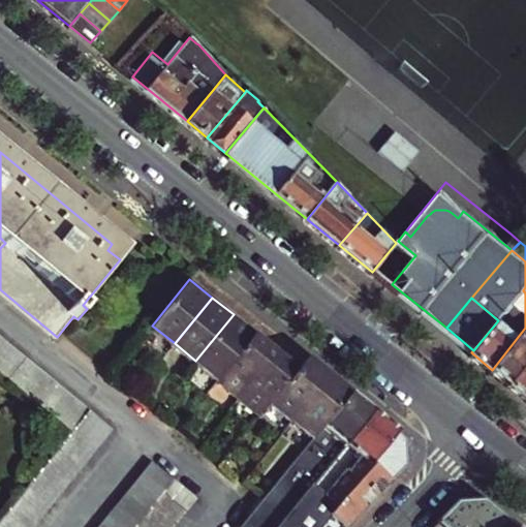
[(255,333),(234,314),(195,361),(218,379),(255,333)]
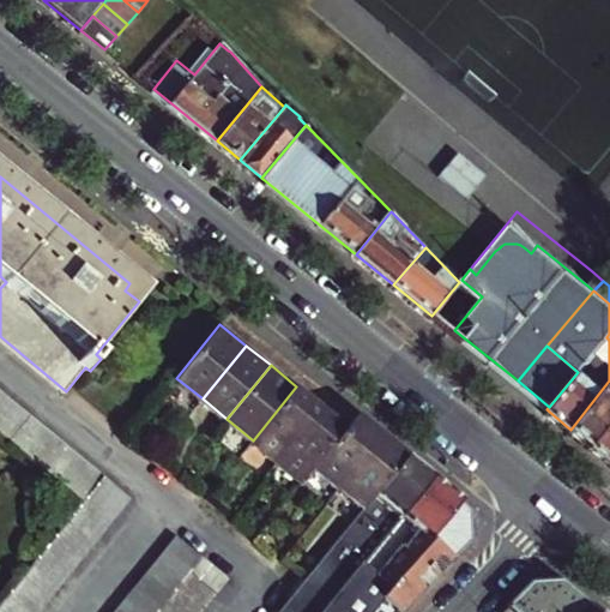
[(591,447),(609,424),(609,381),(571,430),(591,447)]
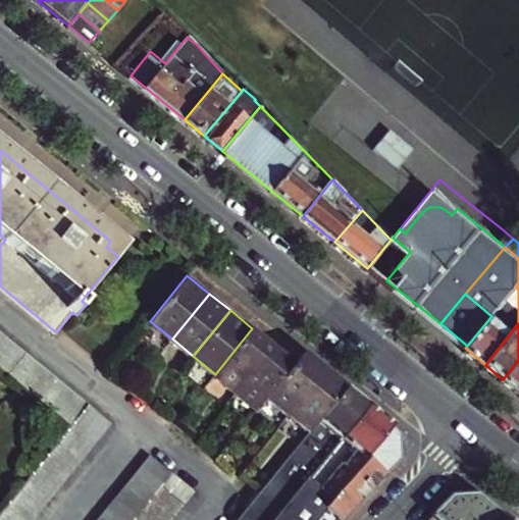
[(0,328),(0,366),(71,426),(90,404),(0,328)]
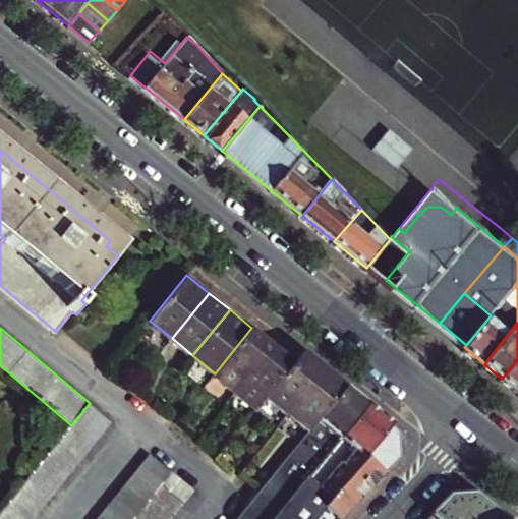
[(236,391),(273,345),(251,328),(215,373),(236,391)]
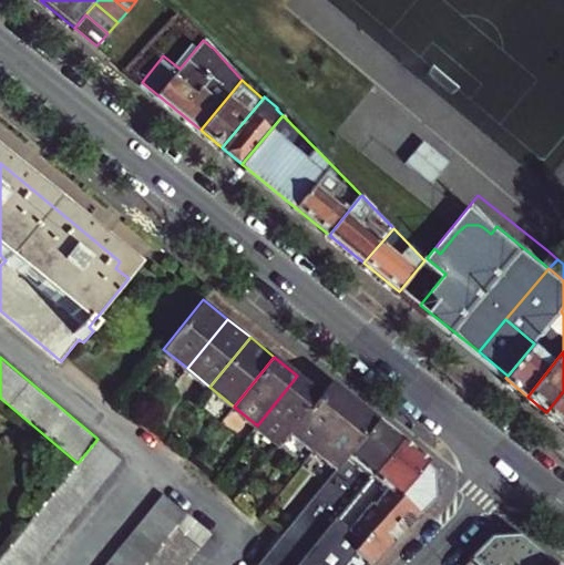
[(321,394),(297,376),(257,425),(280,444),(290,431),(321,394)]
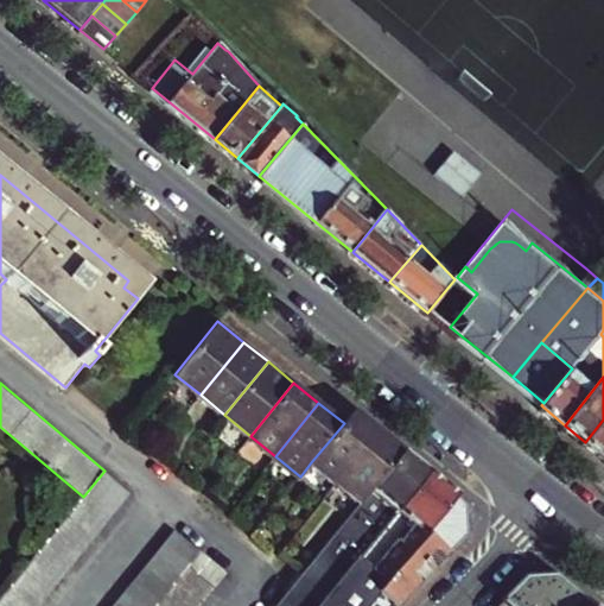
[(311,462),(336,483),(379,429),(355,410),(344,423),(311,462)]
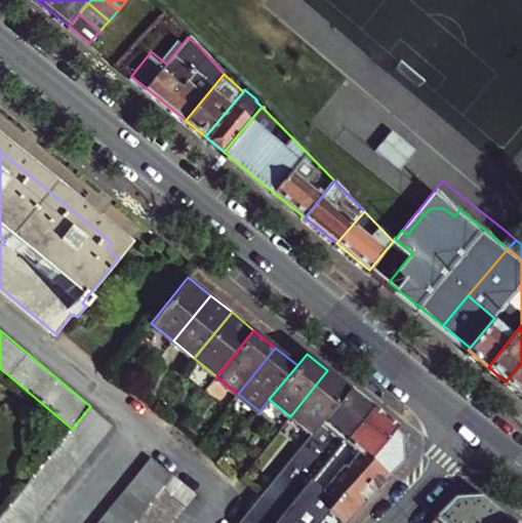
[(521,362),(506,381),(521,394),(521,362)]
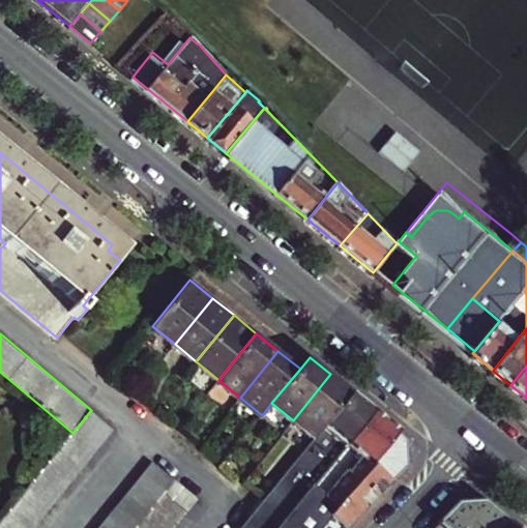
[(330,374),(293,420),(315,438),(352,391),(330,374)]
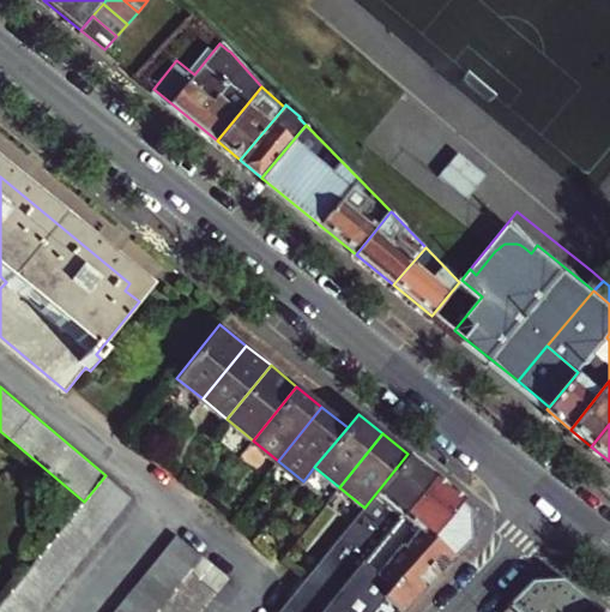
[(434,475),(408,454),(364,508),(312,573),(339,595),(404,513),(434,475)]
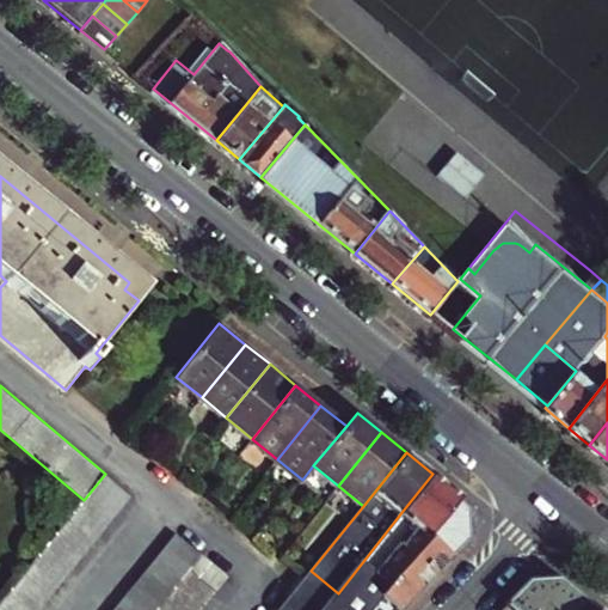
[(84,500),(74,513),(0,604),(0,609),(40,609),(133,495),(105,474),(84,500)]
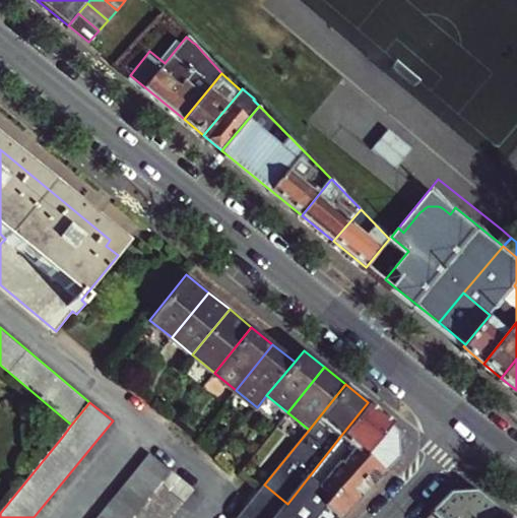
[(402,430),(368,402),(342,434),(386,473),(404,455),(402,430)]
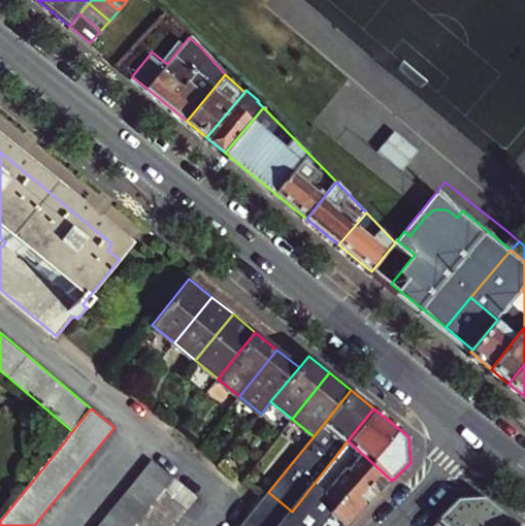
[(348,440),(292,512),(280,525),(323,525),(334,513),(347,525),(348,525),(392,481),(348,440)]
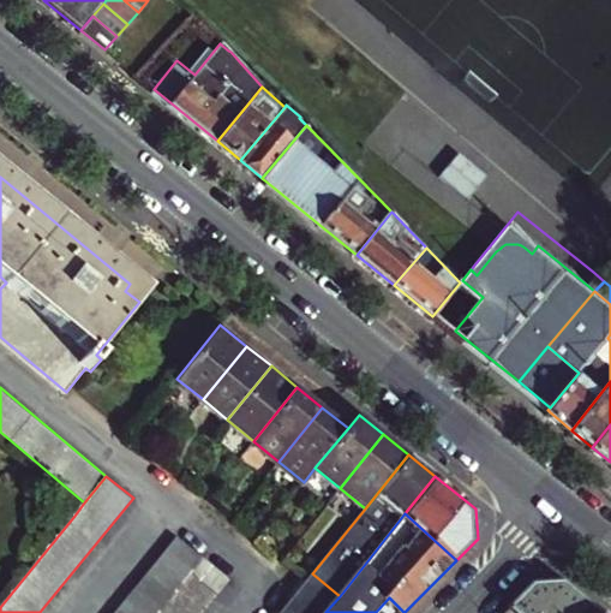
[(179,536),(118,612),(159,612),(168,601),(181,585),(193,571),(204,557),(179,536)]
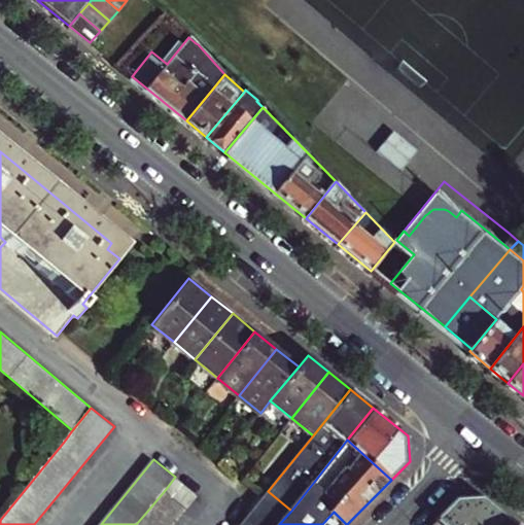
[(198,494),(176,476),(175,477),(166,489),(187,506),(198,494)]
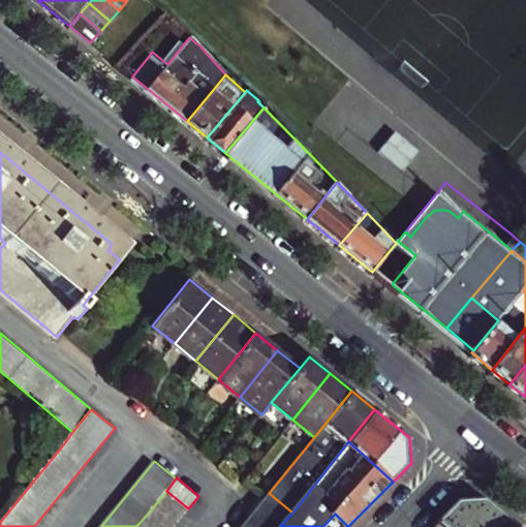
[(188,508),(166,491),(156,503),(179,522),(188,508)]
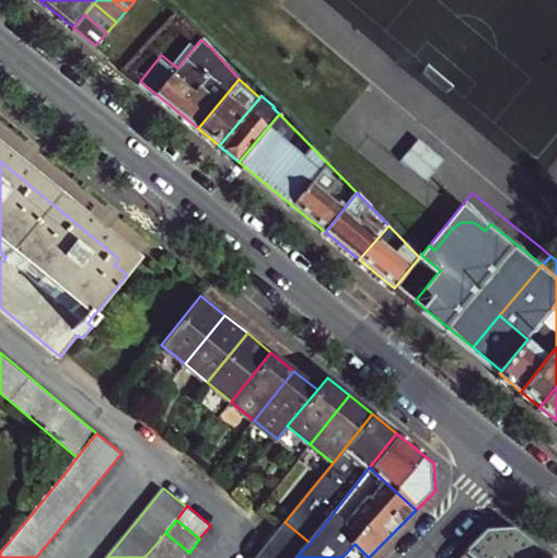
[(297,557),(310,543),(285,522),(255,557),(297,557)]
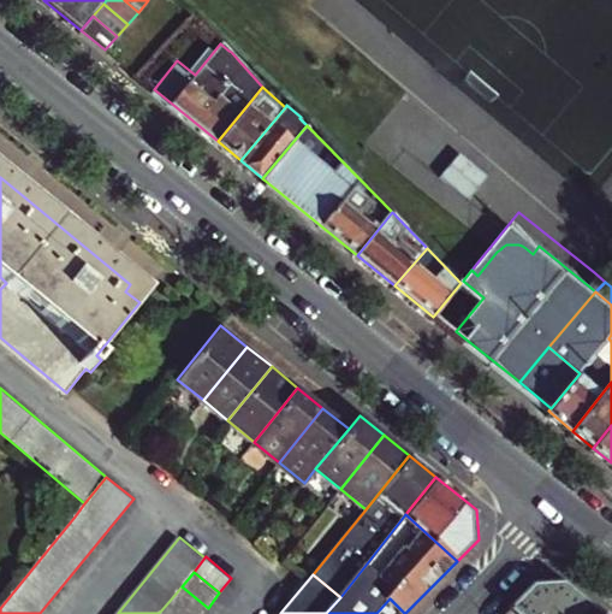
[(536,584),(512,609),(517,613),(604,613),(566,583),(536,584)]
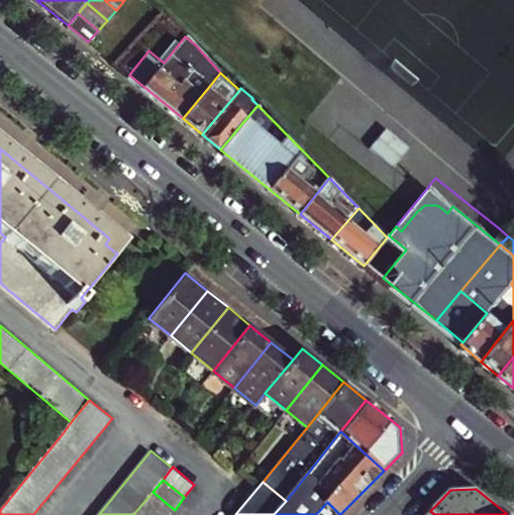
[(170,514),(175,510),(152,492),(141,505),(153,514),(170,514)]
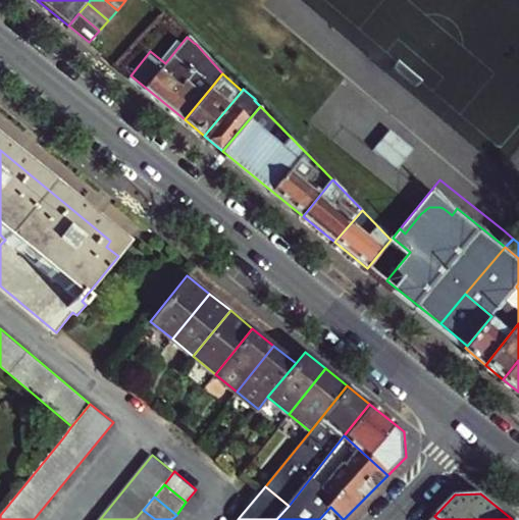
[(155,519),(143,510),(135,519),(155,519)]
